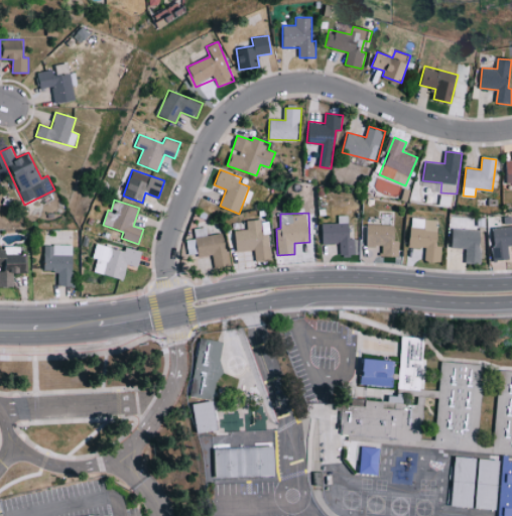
[(339,223),(321,223),(322,244),(341,244),(341,254),(358,254),(358,238),(350,238),(349,215),(339,215),(339,223)]
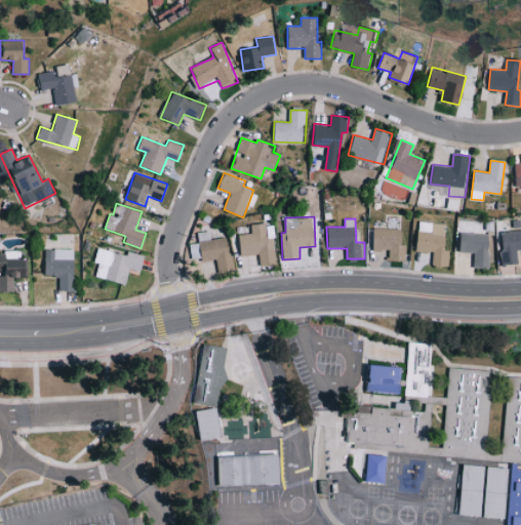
[(446,224),(417,220),(414,251),(434,252),(433,265),(449,266),(451,250),(443,249),(446,224)]
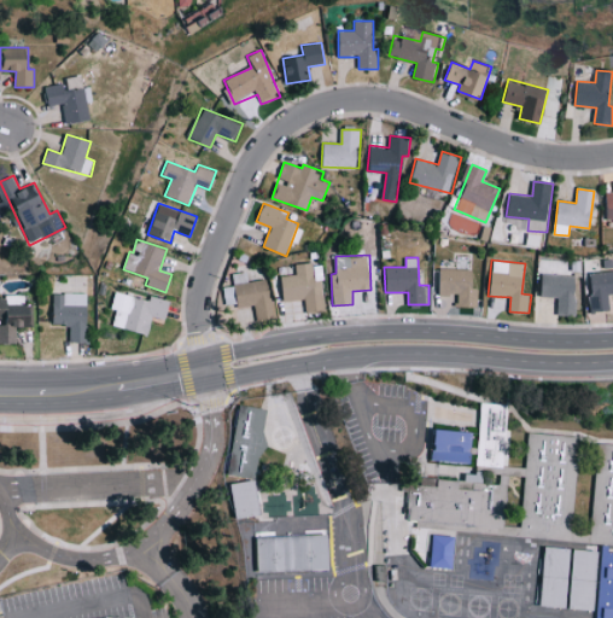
[(325,280),(315,280),(314,262),(297,263),(297,274),(281,275),(282,301),(307,299),(307,312),(326,310),(325,280)]
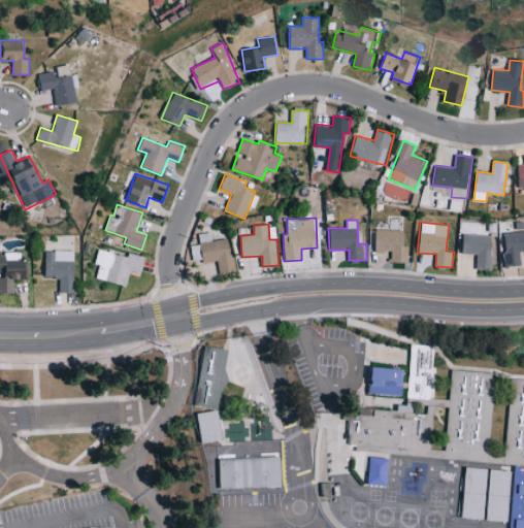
[(392,262),(408,262),(410,245),(403,245),(403,230),(374,229),(374,254),(392,254),(392,262)]
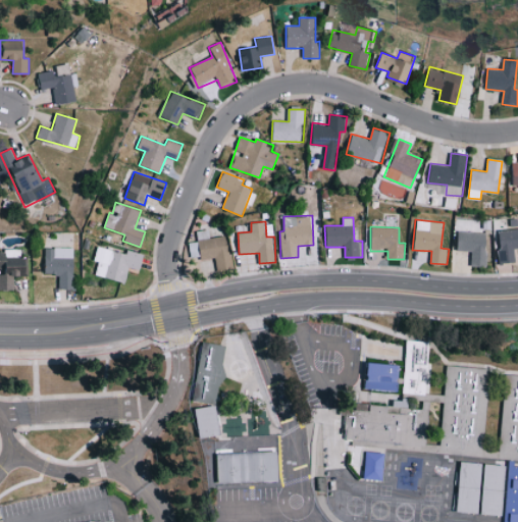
[(499,262),(515,262),(514,247),(517,247),(517,227),(498,229),(499,262)]
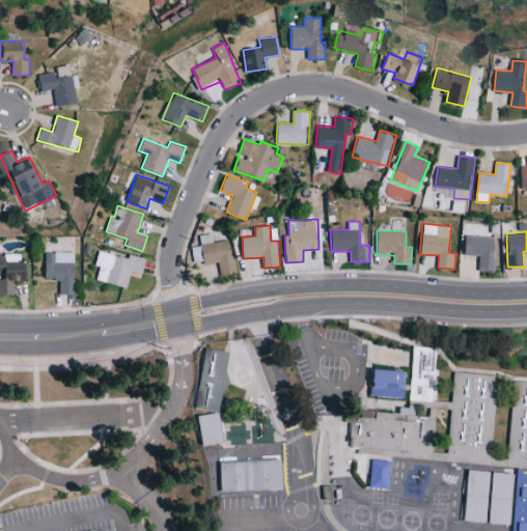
[(231,240),(215,241),(214,232),(201,234),(202,246),(193,247),(195,264),(221,261),(222,276),(240,274),(238,258),(233,258),(231,240)]
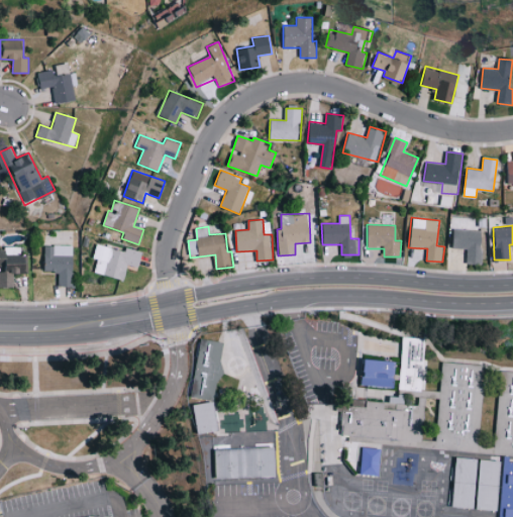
[(467,263),(480,264),(484,230),(452,227),(450,247),(468,249),(467,263)]
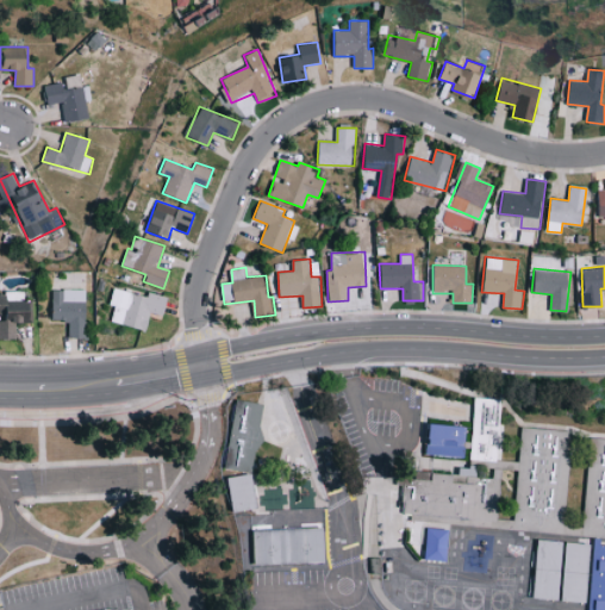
[(51,321),(70,321),(69,337),(85,338),(86,290),(52,288),(51,321)]
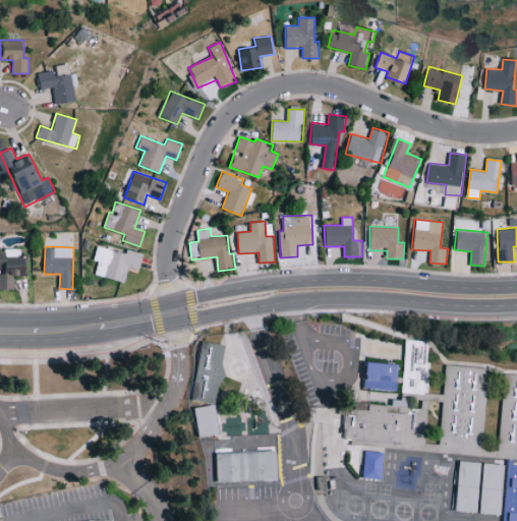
[(96,274),(124,282),(128,269),(138,271),(144,253),(126,248),(125,253),(98,246),(94,258),(99,261),(96,274)]
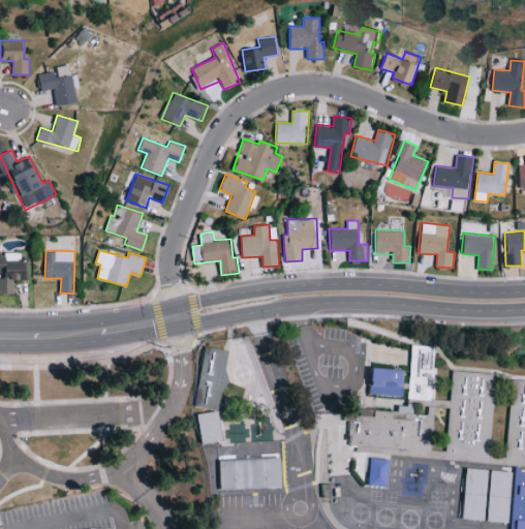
[(0,281),(0,293),(16,293),(16,281),(30,280),(29,260),(6,261),(6,255),(0,255),(0,281)]
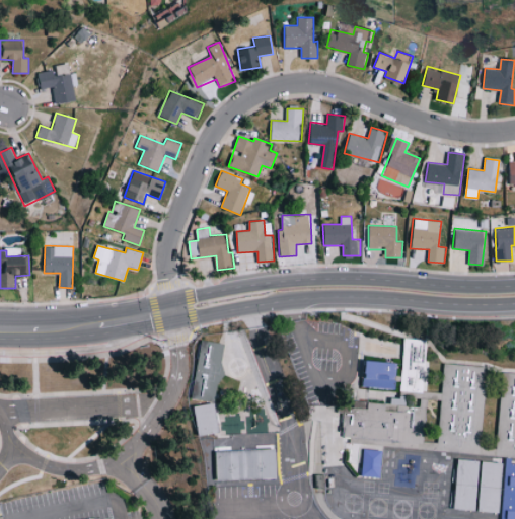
[(220,435),(202,437),(202,436),(201,434),(194,403),(201,374),(207,345),(229,349),(226,367),(227,373),(229,379),(221,388),(219,406),(222,435),(220,435)]
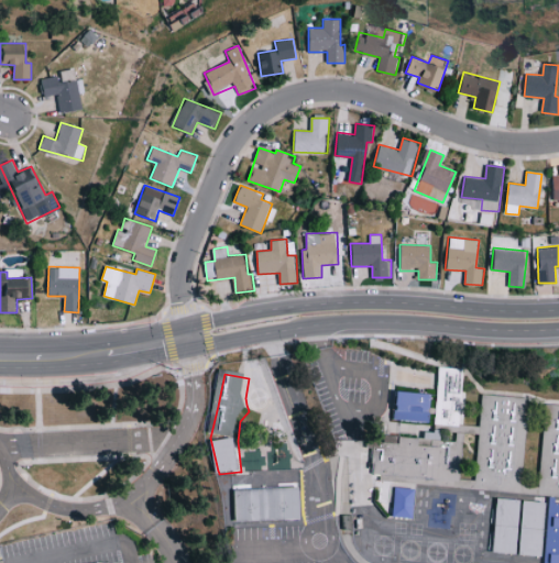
[(470,404),(467,441),(440,438),(444,404),(446,376),(472,379),(470,404)]
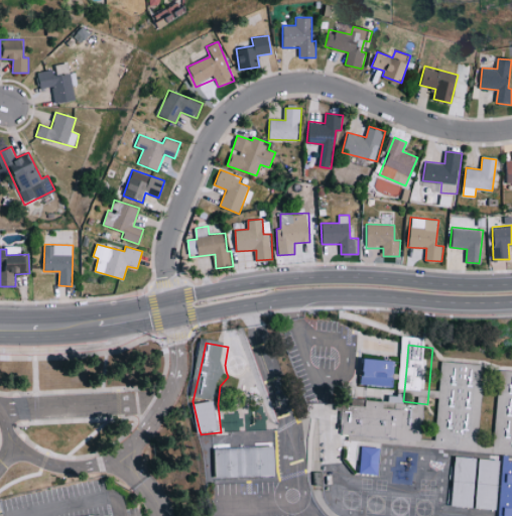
[(400,370),(399,395),(383,392),(365,390),(368,370),(369,363),(383,364),(400,367),(400,370)]
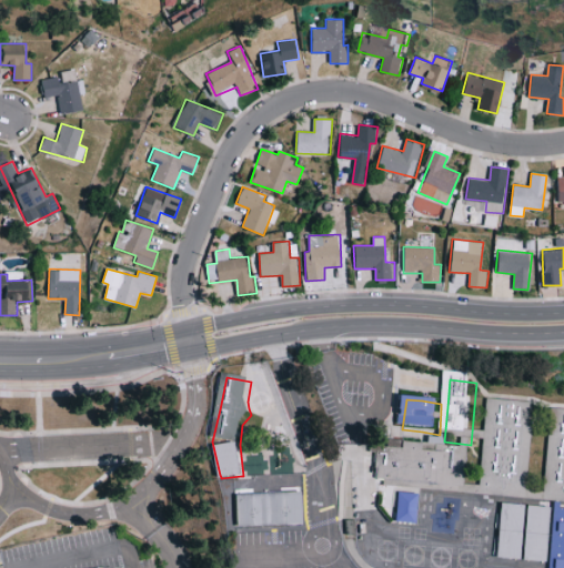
[(536,474),(532,507),(490,503),(484,501),(486,475),(490,453),(494,409),(544,413),(536,474)]
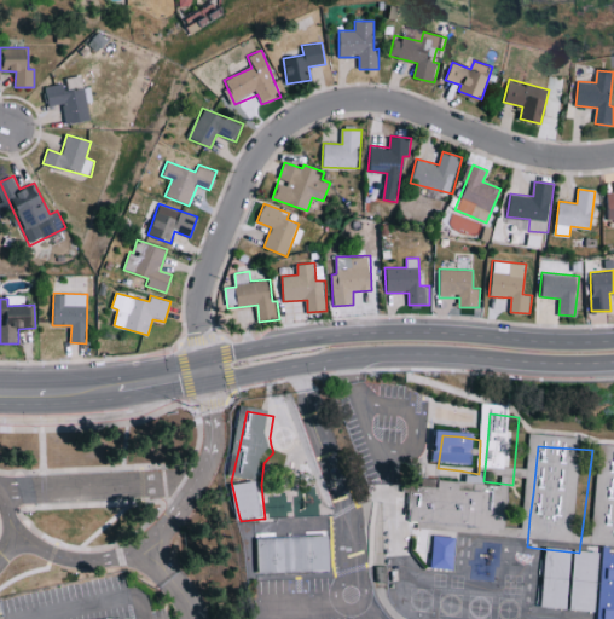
[(613,556),(607,555),(598,554),(602,516),(606,485),(609,456),(613,456),(613,556)]
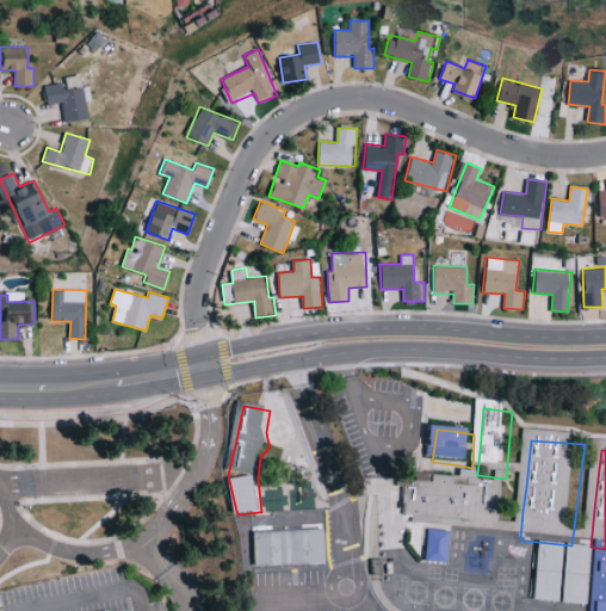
[(507,511),(505,534),(453,526),(410,520),(410,511),(413,476),(453,480),(463,481),(461,486),(508,489),(507,511)]
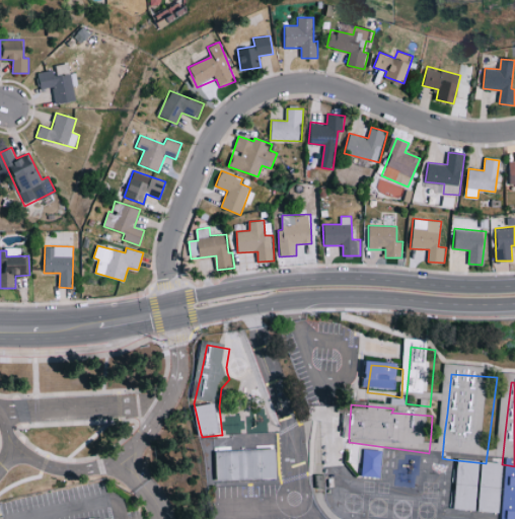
[(236,466),(211,466),(211,443),(236,443),(236,466)]
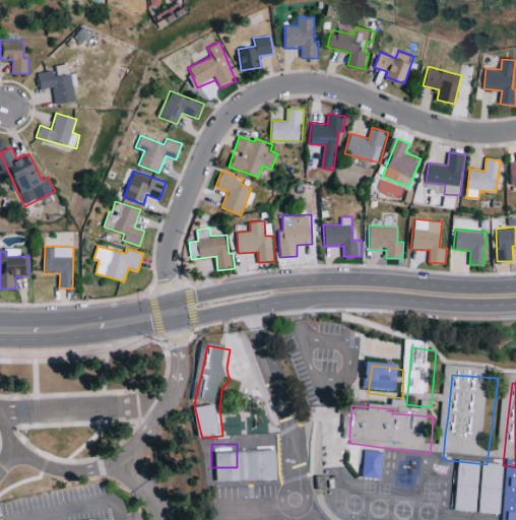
[(261,452),(261,455),(263,455),(266,455),(266,467),(263,467),(241,467),(242,452),(261,452)]
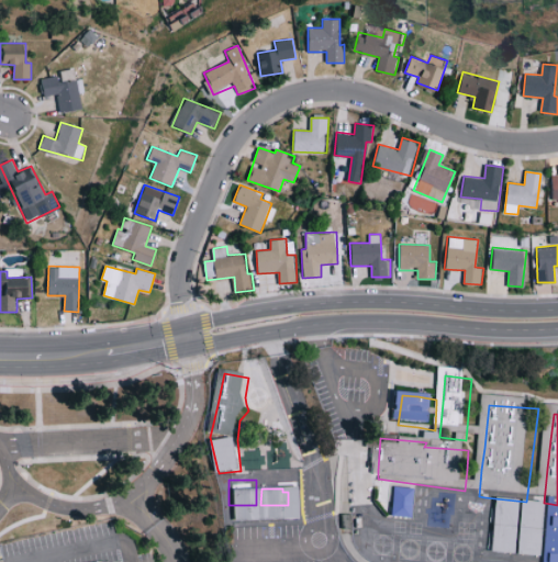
[(422,495),(419,524),(417,524),(398,521),(399,494),(417,495),(422,495)]
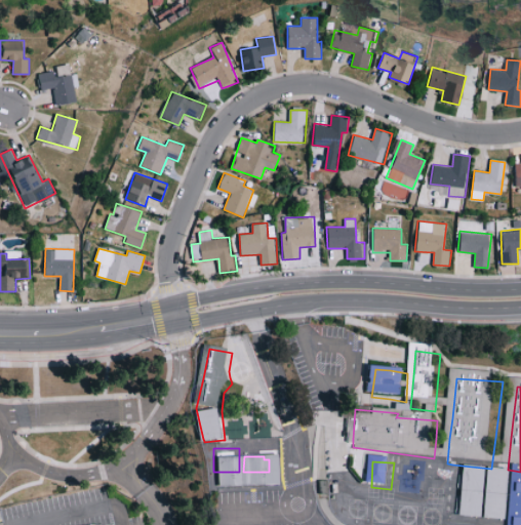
[(520,524),(464,524),(466,501),(469,471),(515,477),(520,478),(520,524)]
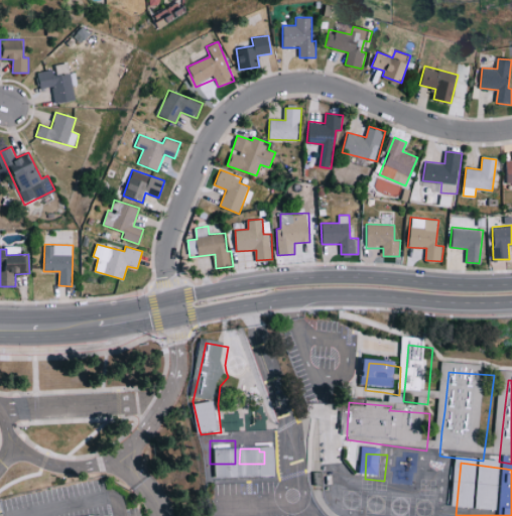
[(290,494),(290,498),(261,498),(215,498),(215,494),(216,474),(261,473),(290,473),(290,494)]
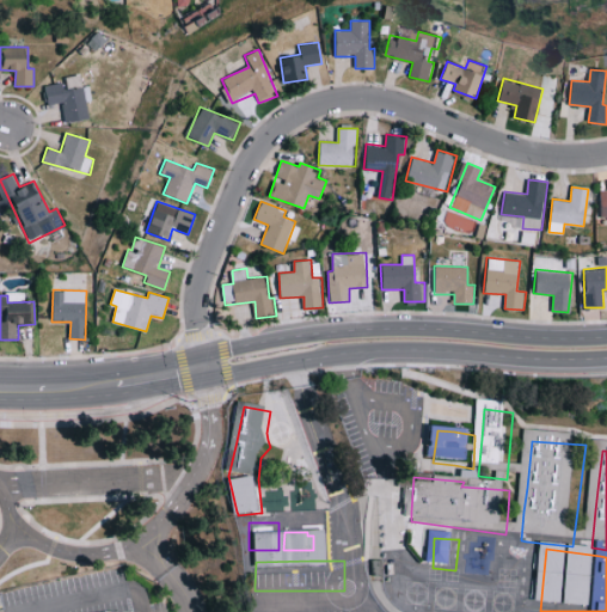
[(535,585),(533,611),(527,611),(497,606),(498,585),(501,567),(527,569),(537,569),(535,585)]
